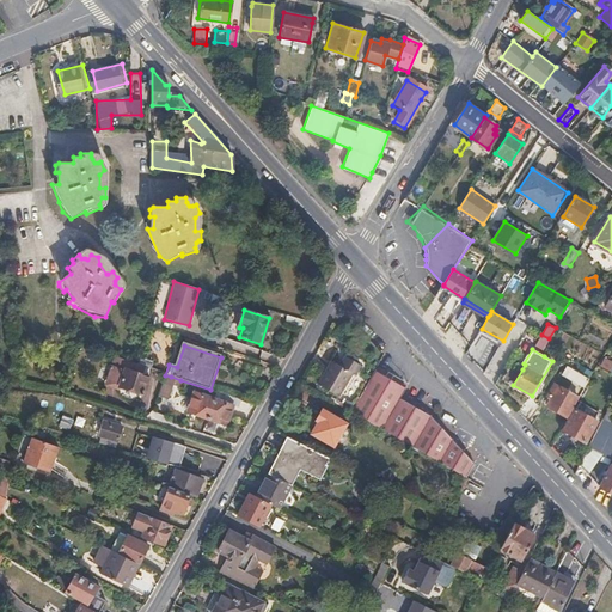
[(340,397),(353,373),(354,374),(360,363),(346,355),(342,361),(338,359),(336,363),(331,361),(318,385),(340,397)]
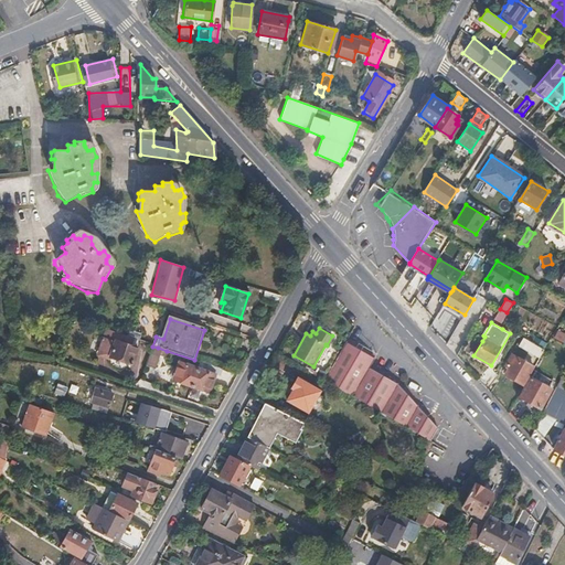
[(553,339),(564,344),(564,341),(564,332),(557,329),(553,339)]
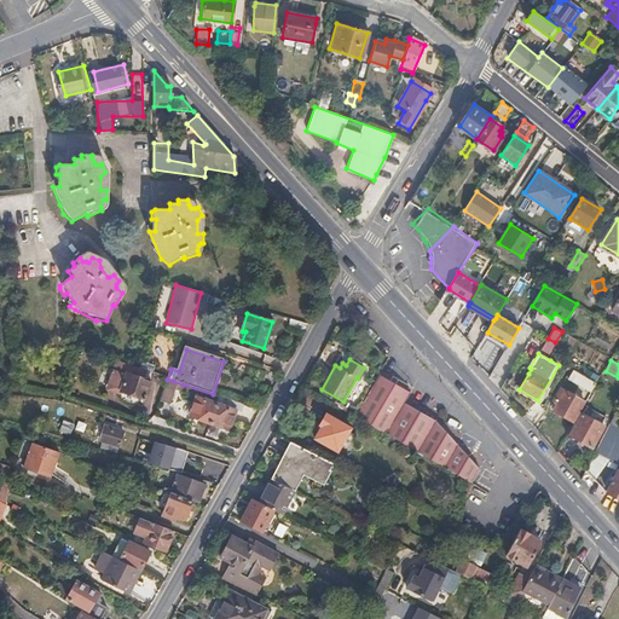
[(150,401),(158,376),(122,364),(111,392),(125,397),(126,394),(150,401)]
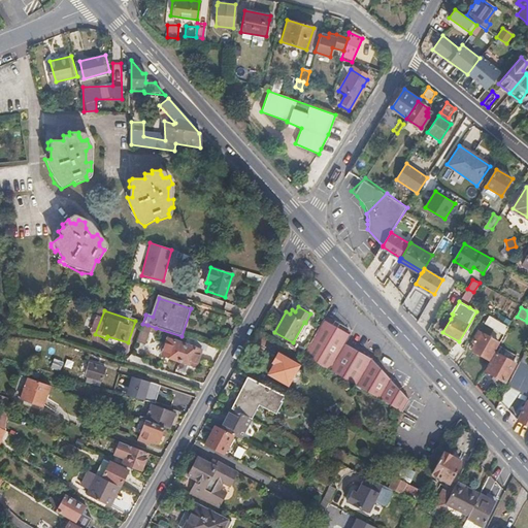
[(222,331),(225,321),(205,314),(202,324),(222,331)]
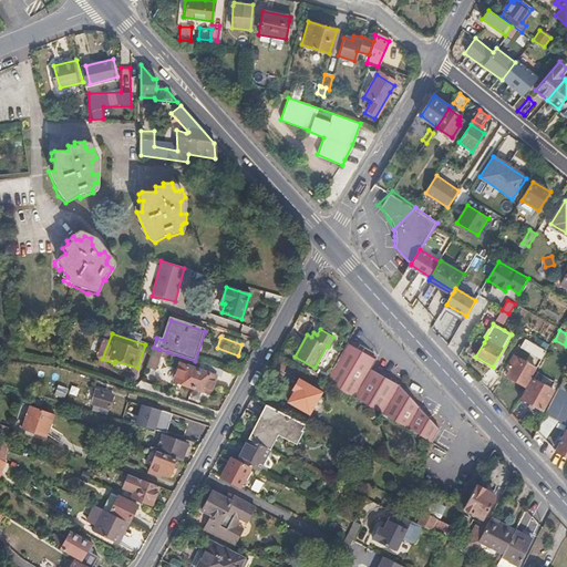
[(547,349),(526,337),(522,346),(543,357),(547,349)]
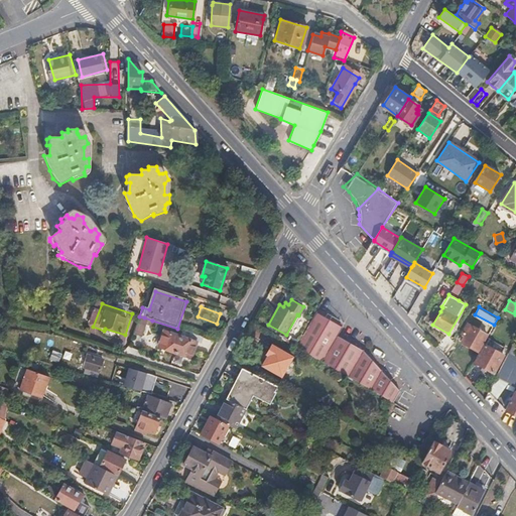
[(365,351),(338,336),(340,333),(343,327),(317,312),(296,348),(323,363),(392,402),(398,392),(399,390),(365,351)]
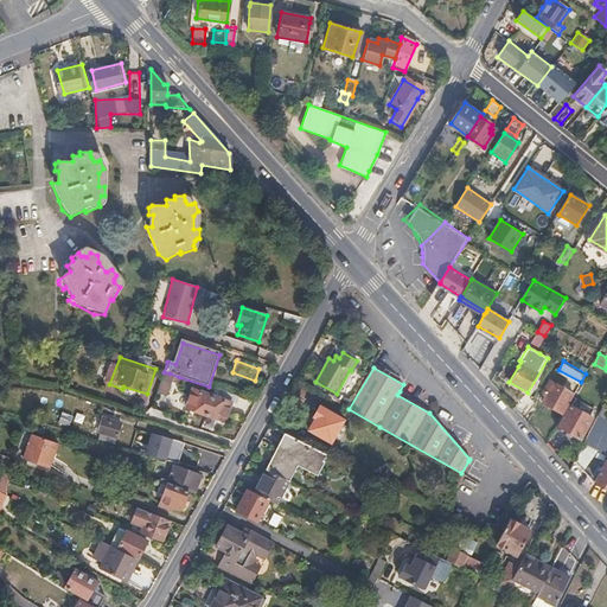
[(168,398),(179,377),(170,374),(158,395),(168,398)]
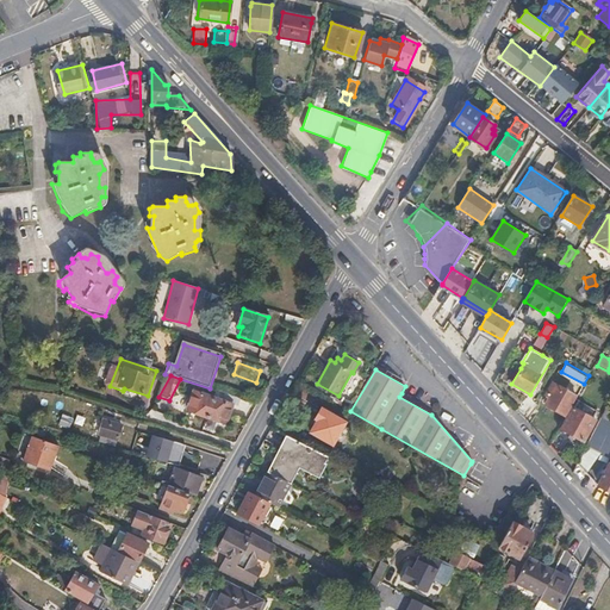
[(566,415),(578,394),(553,380),(547,392),(553,396),(548,404),(566,415)]
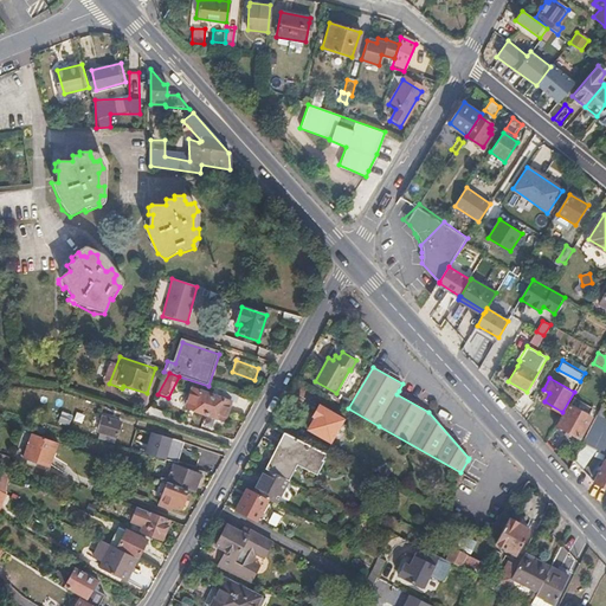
[(205,417),(212,397),(193,389),(186,410),(205,417)]
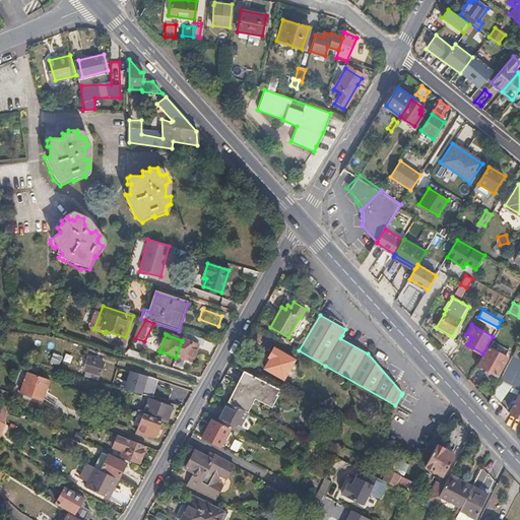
[(203,347),(205,340),(192,335),(189,342),(197,345),(203,347)]
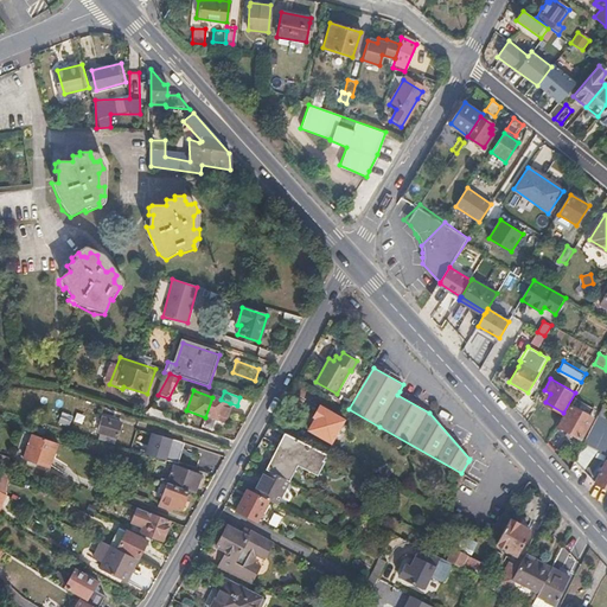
[(523,415),(532,397),(522,393),(515,406),(523,415)]
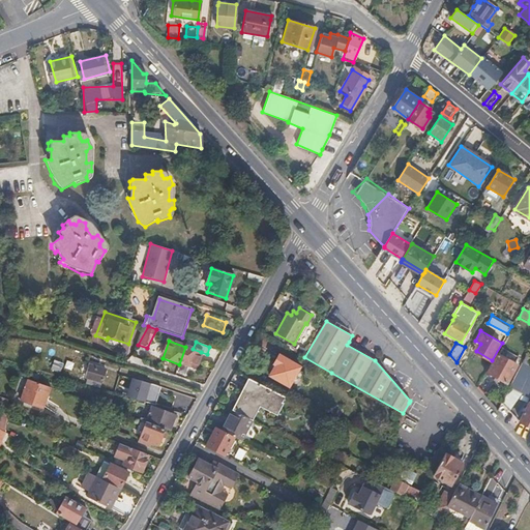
[(196,369),(201,352),(193,349),(185,347),(179,364),(196,369)]
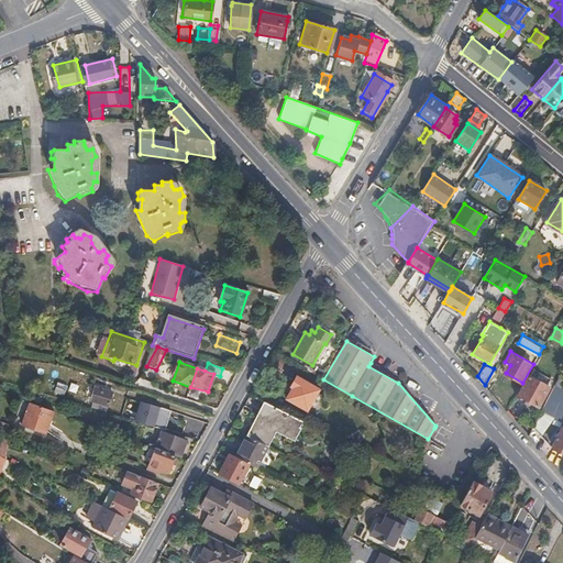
[(307,408),(318,386),(297,374),(290,387),(294,389),(289,398),(307,408)]
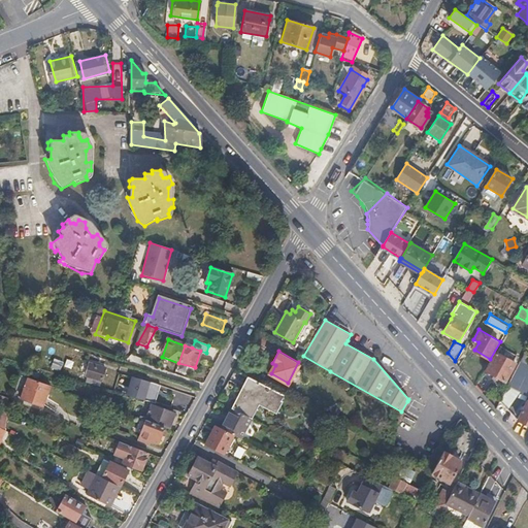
[(517,364),(498,354),(489,371),(507,382),(517,364)]
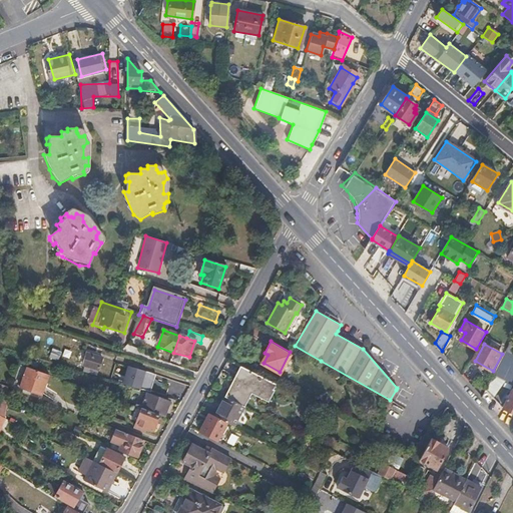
[(512,350),(508,348),(494,374),(486,389),(497,399),(506,381),(512,384),(512,390),(504,407),(512,411),(512,350)]
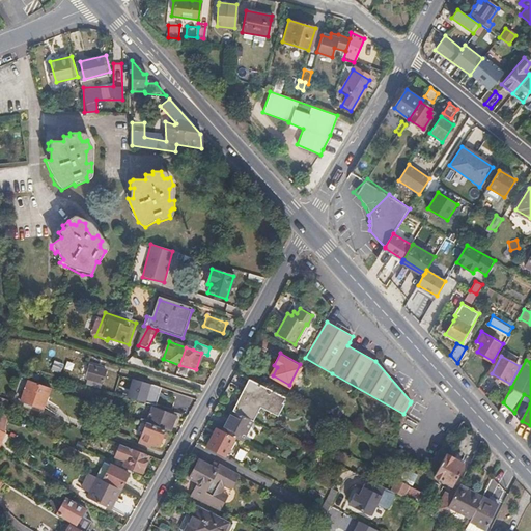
[(54,361),(51,370),(61,373),(64,364),(54,361)]
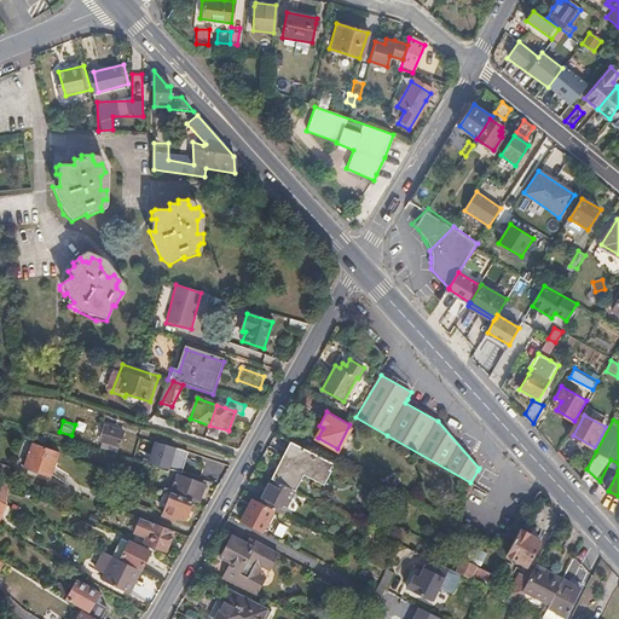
[(119,446),(123,433),(103,426),(98,440),(102,441),(98,450),(114,455),(116,446),(119,446)]
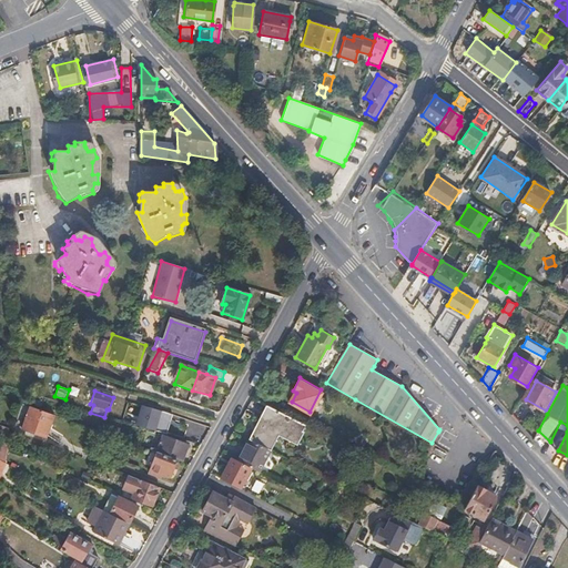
[(44,438),(52,416),(30,407),(22,428),(44,438)]
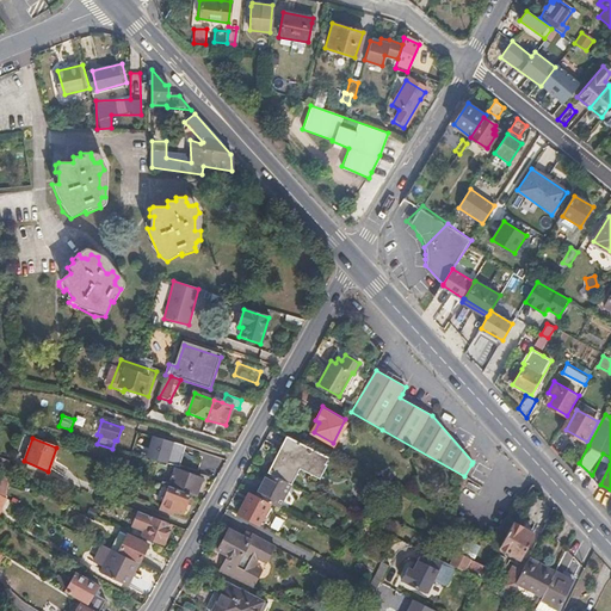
[(321,473),(328,458),(290,438),(287,446),(289,448),(285,454),(282,451),(270,473),(291,485),(300,469),(316,477),(320,471),(321,473)]
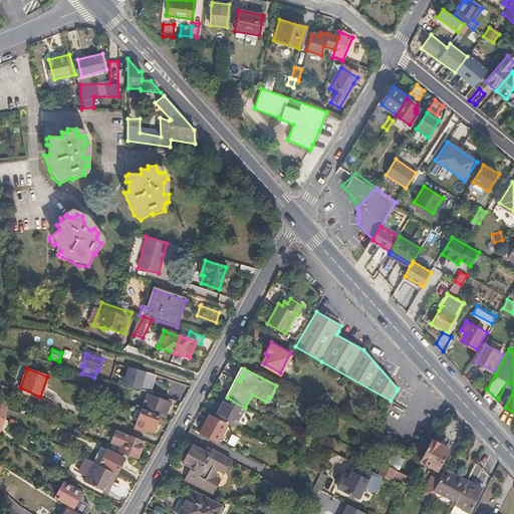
[(125,388),(130,373),(146,378),(142,393),(151,396),(155,383),(153,383),(155,377),(129,369),(122,388),(125,388)]
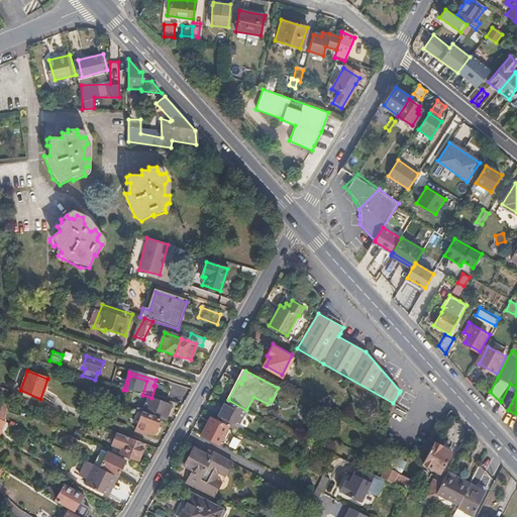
[(142,395),(146,381),(130,376),(126,390),(142,395)]
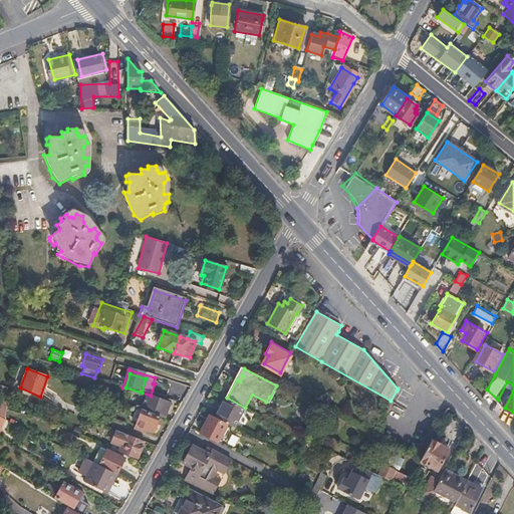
[(166,413),(169,406),(146,397),(140,412),(158,419),(163,421),(166,413)]
